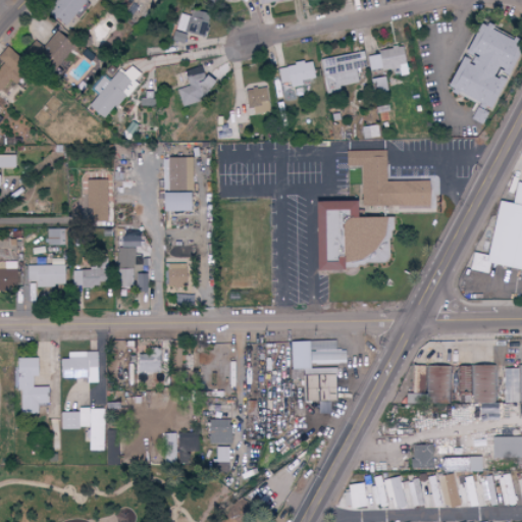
[(87,2),(84,0),(55,0),(46,11),(63,28),(87,2)]
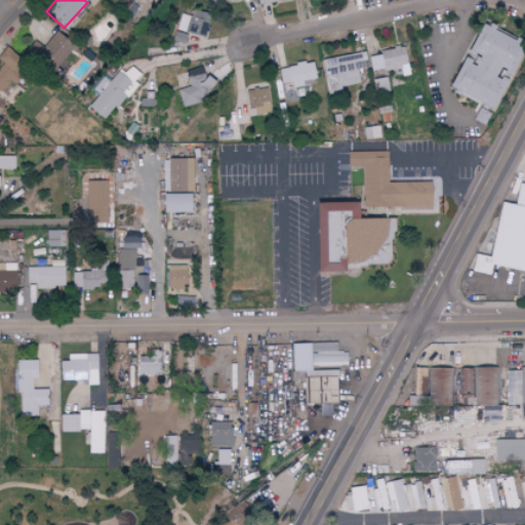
[(208,38),(210,23),(202,21),(203,16),(193,14),(189,35),(208,38)]
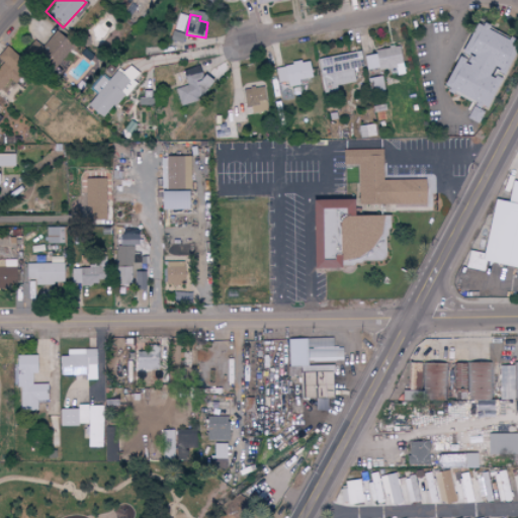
[(483,107),(496,80),(486,75),(489,68),(500,73),(514,44),(475,24),(461,52),(469,56),(465,64),(456,59),(442,88),(483,107)]
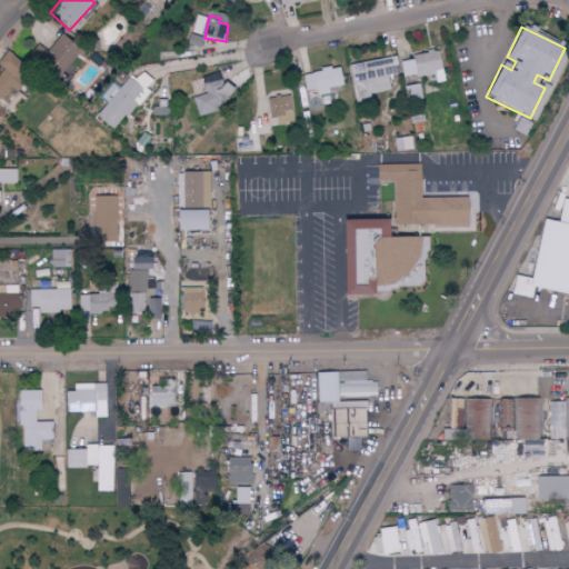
[(37,45),(28,57),(58,80),(80,51),(60,36),(48,53),(37,45)]
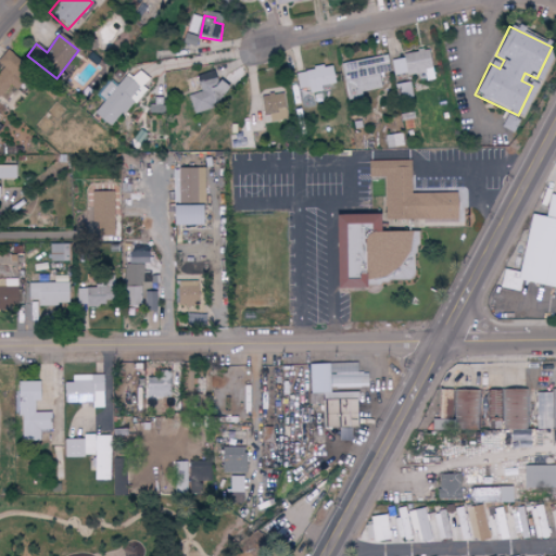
[(0,58),(0,93),(25,67),(8,50),(0,58)]
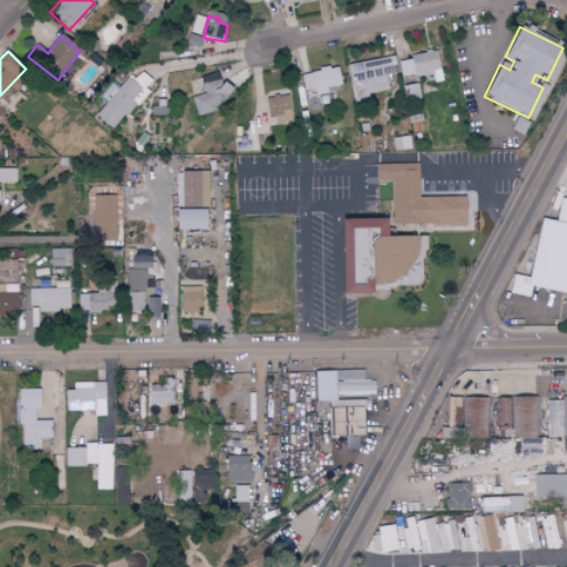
[(398,61),(400,79),(432,74),(433,82),(441,81),(436,51),(409,54),(409,60),(398,61)]
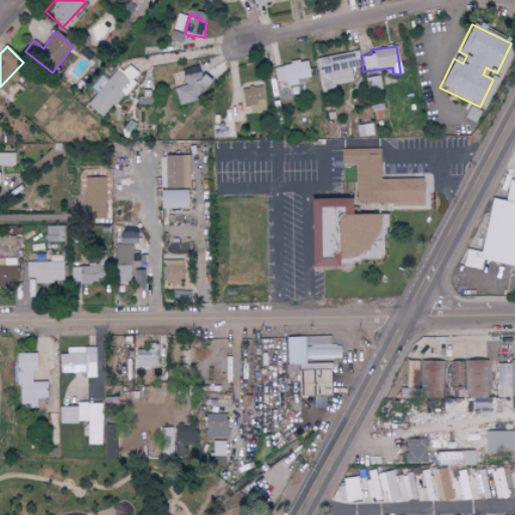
[(316,57),(320,92),(334,91),(333,84),(352,82),(350,67),(358,66),(357,52),(316,57)]
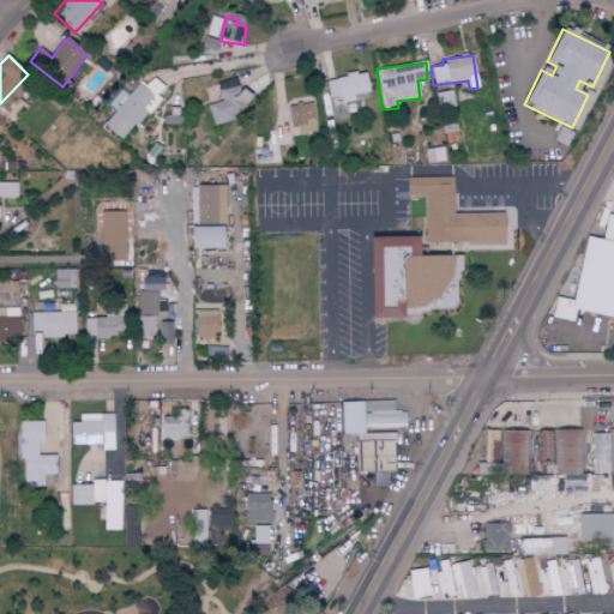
[(365,72),(326,78),(329,98),(341,96),(341,102),(354,101),(353,95),(367,92),(365,72)]
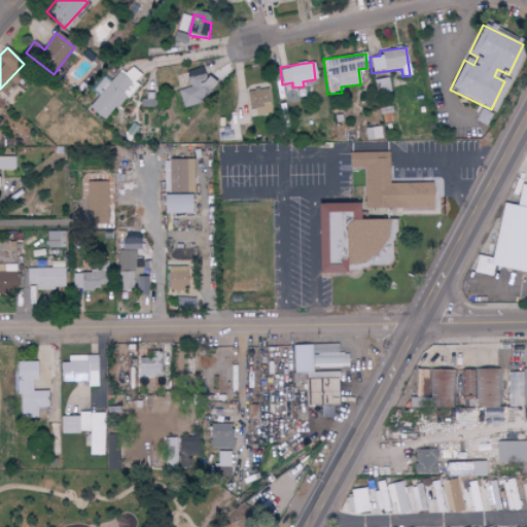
[(89,106),(104,120),(144,77),(133,67),(124,76),(120,73),(89,106)]
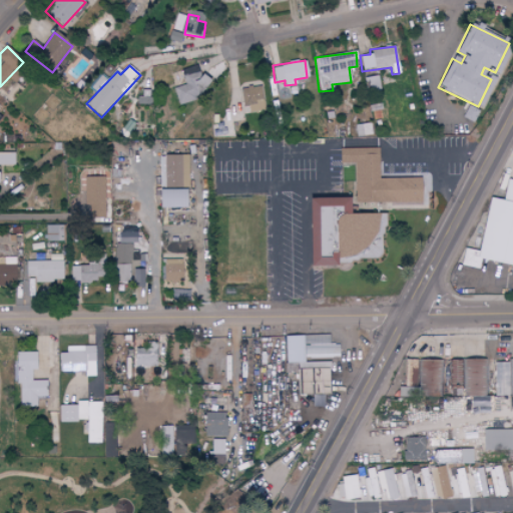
[(178,103),(201,98),(198,85),(204,84),(200,66),(181,70),(185,85),(175,87),(178,103)]
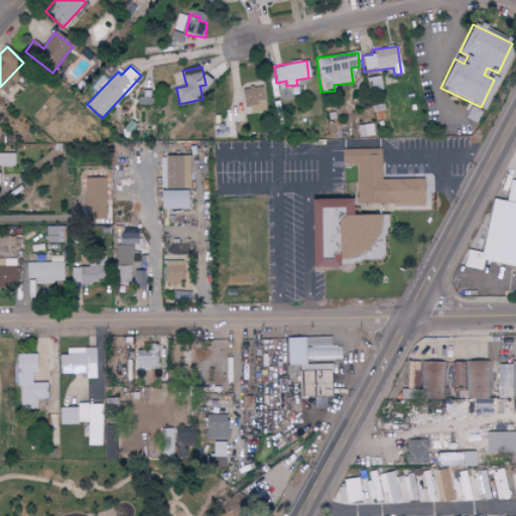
[(369,92),(382,90),(380,76),(367,78),(369,92)]
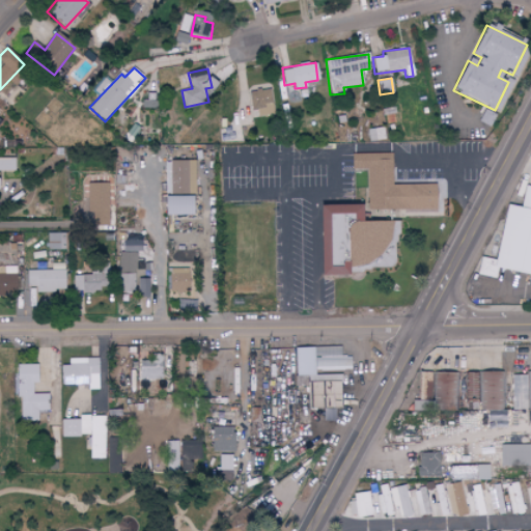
[(251,91),(252,116),(272,115),(271,90),(251,91)]
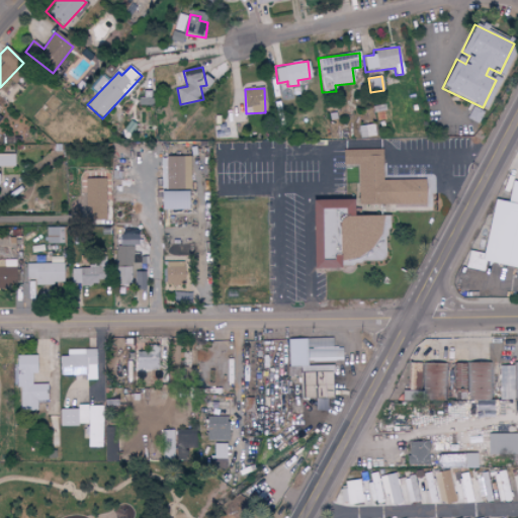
[(358,205),(424,204),(423,180),(381,180),(381,150),(342,150),(342,165),(358,165),(358,205)]
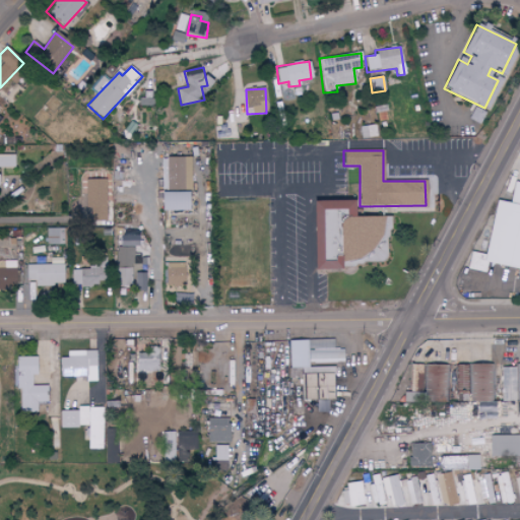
[(0,167),(13,168),(13,154),(0,154),(0,167)]
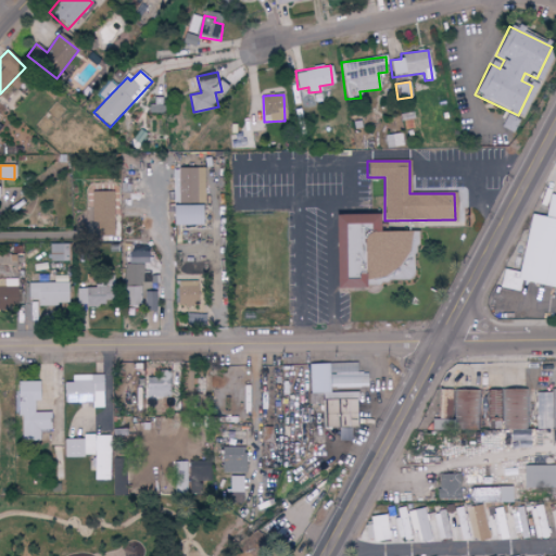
[(203,168),(175,168),(176,203),(203,203),(203,168)]
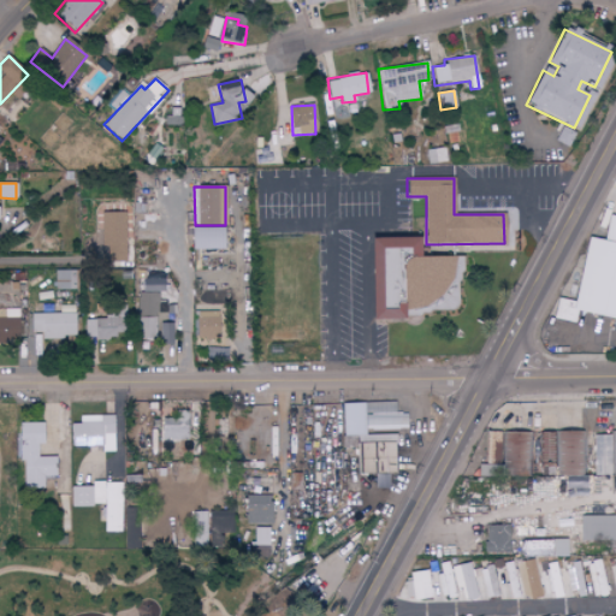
[(125,212),(102,213),(102,247),(126,246),(125,212)]
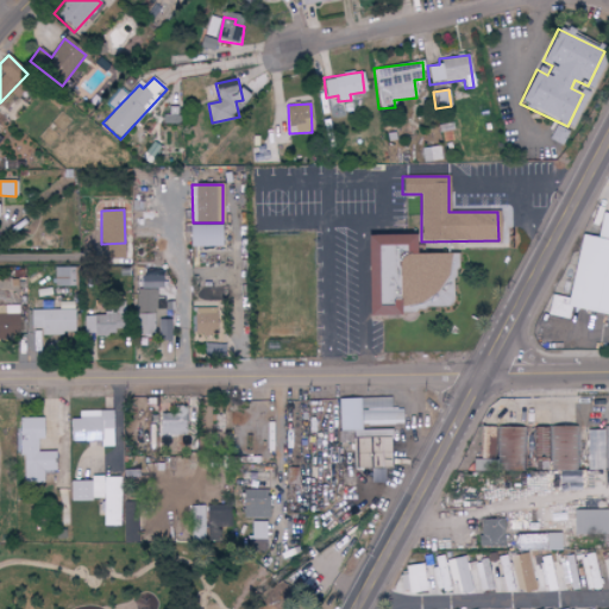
[(608,314),(608,214),(601,213),(596,238),(578,234),(567,299),(551,295),(547,315),(567,320),(570,308),(608,314)]
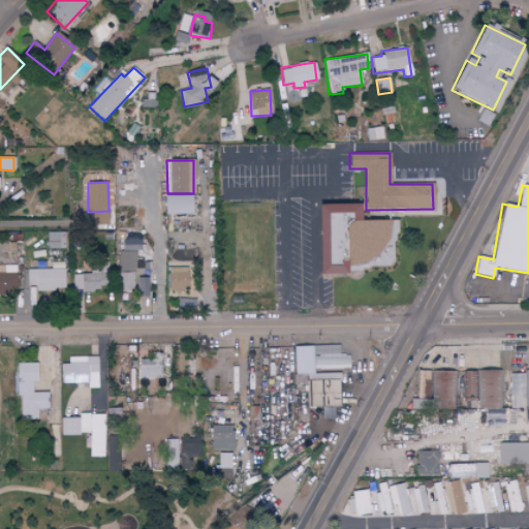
[(191,195),(163,195),(163,215),(191,215),(191,195)]
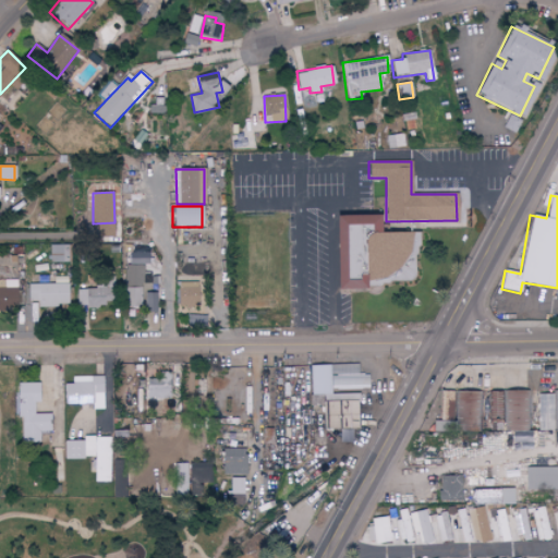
[(376,232),(376,216),(329,216),(329,290),(361,289),(361,274),(411,274),(411,246),(417,246),(417,232),(376,232)]
